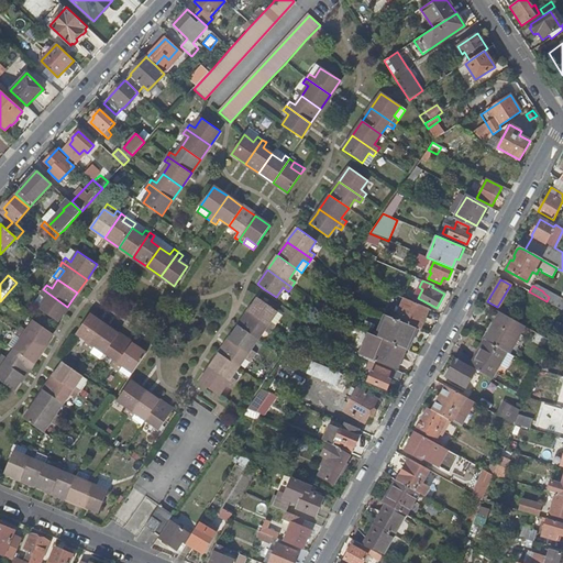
[(67,307),(43,289),(40,294),(45,297),(39,307),(57,320),(67,307)]
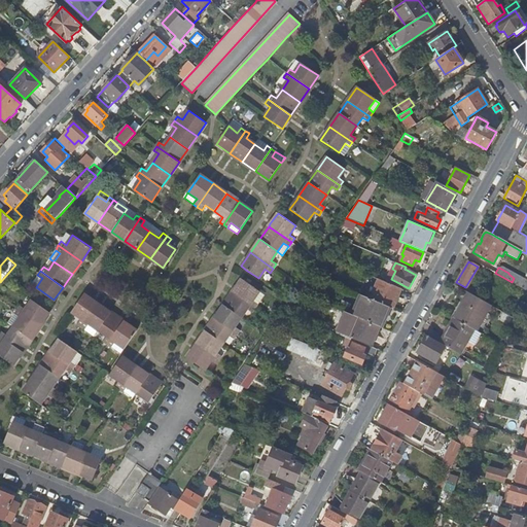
[(37,275),(31,284),(36,287),(42,278),(37,275)]
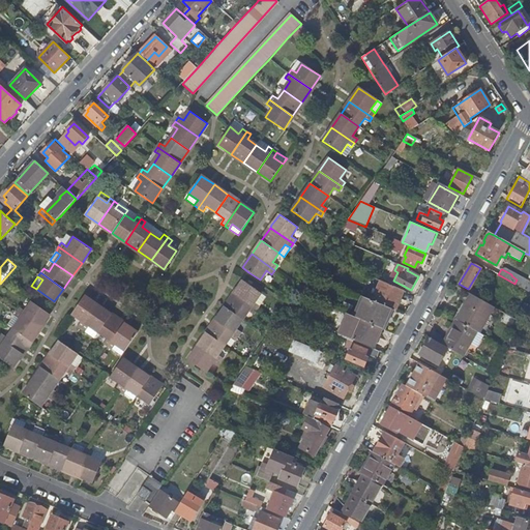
[(233,294),(257,310),(259,305),(255,302),(261,293),(242,281),(233,294)]
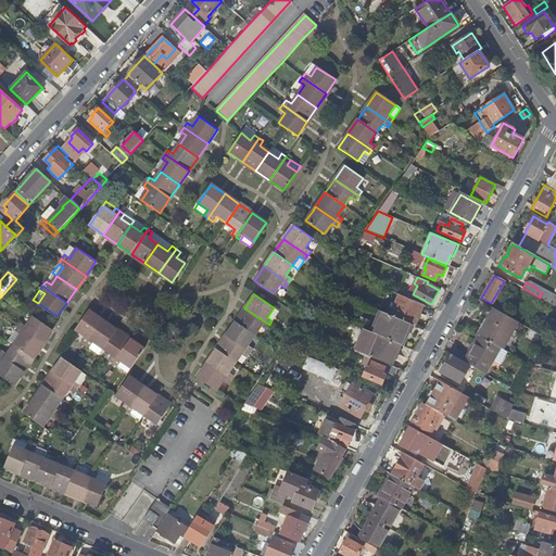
[(424,304),(400,294),(390,315),(408,323),(412,325),(415,326),(424,304)]
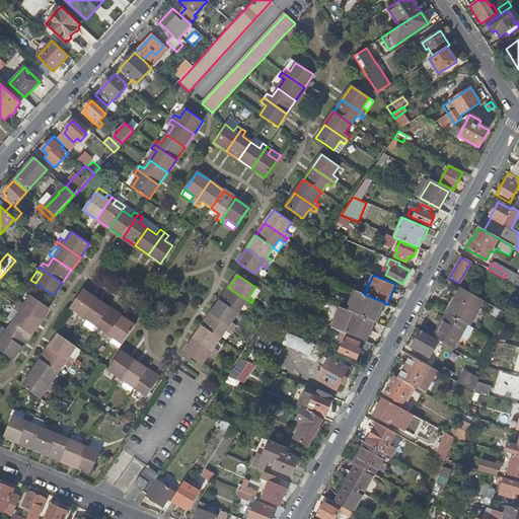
[(295,288),(291,286),(282,299),(285,300),(287,298),(288,298),(295,288)]
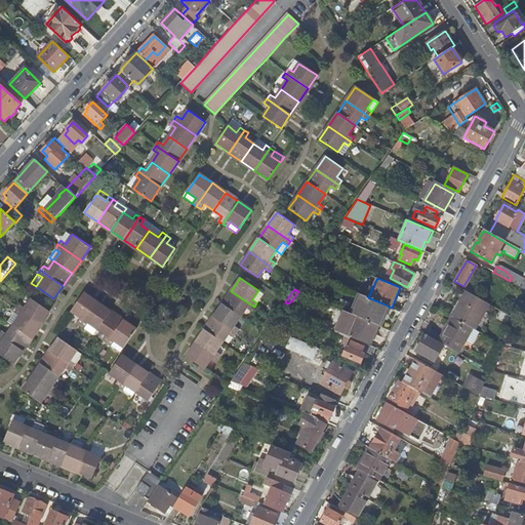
[(251,311),(254,307),(231,291),(223,304),(240,316),(246,308),(251,311)]
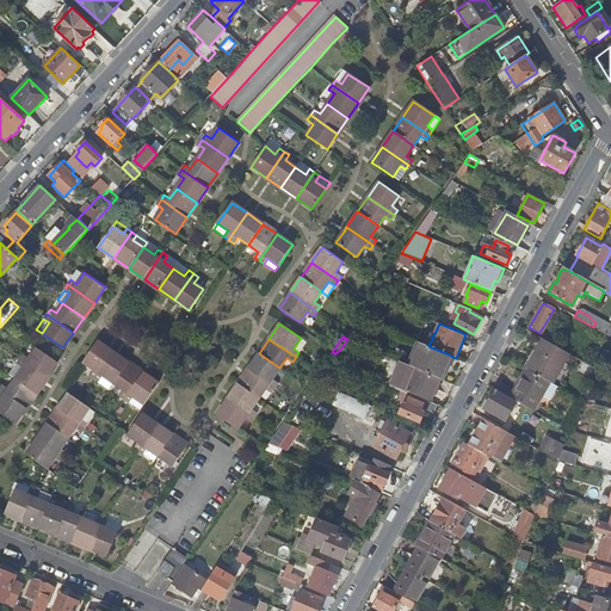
[(549,382),(550,383),(567,353),(541,339),(535,352),(536,353),(526,370),(549,382)]
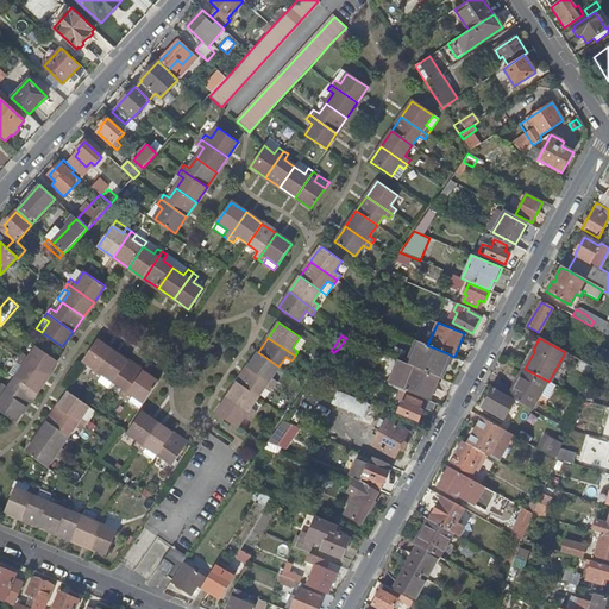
[(88,375),(94,378),(113,350),(98,339),(82,362),(93,369),(88,375)]
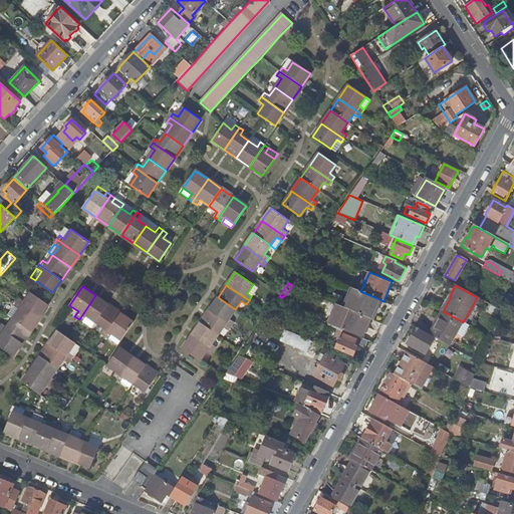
[(360,291),(351,287),(343,306),(350,309),(370,318),(372,319),(374,315),(372,310),(377,298),(360,291)]
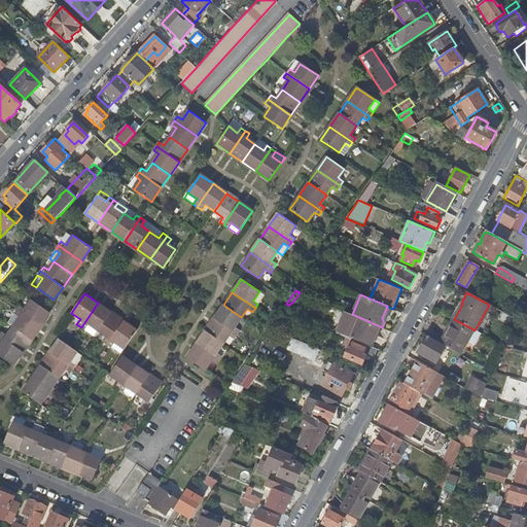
[(21,306),(19,310),(41,325),(50,312),(47,310),(32,300),(26,309),(21,306)]
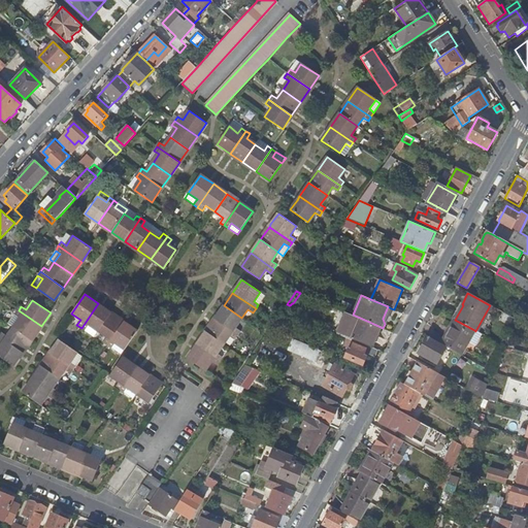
[(89,326),(98,332),(111,312),(98,303),(81,328),(86,331),(89,326)]
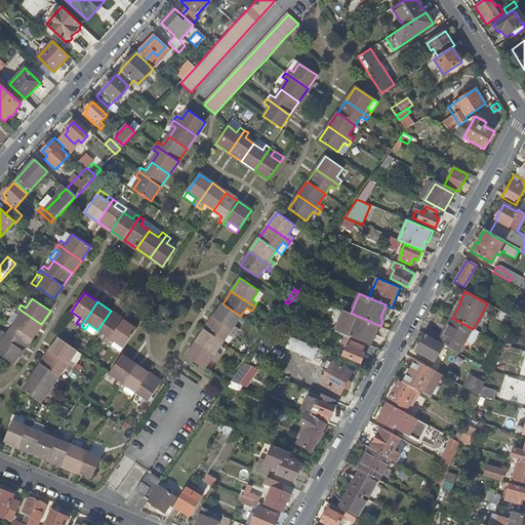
[(234,325),(240,316),(223,304),(213,317),(236,333),(239,328),(234,325)]
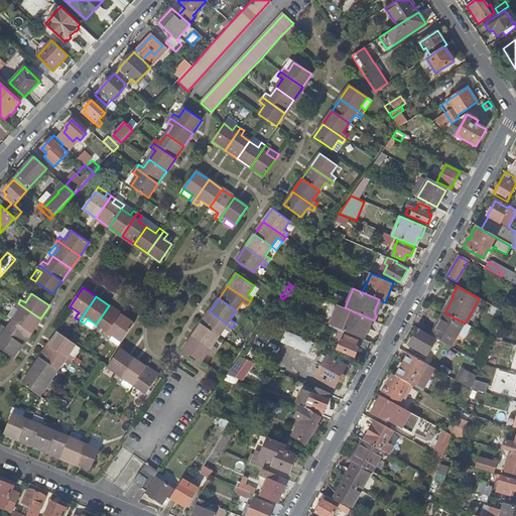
[(20,310),(14,319),(31,332),(40,318),(18,303),(15,307),(20,310)]
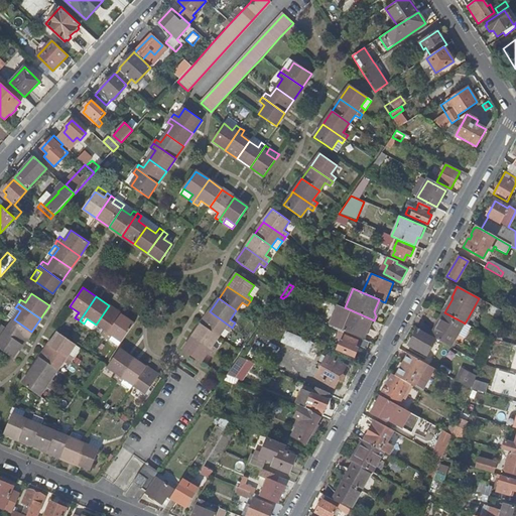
[(101,335),(105,338),(121,313),(109,305),(96,325),(104,331),(101,335)]
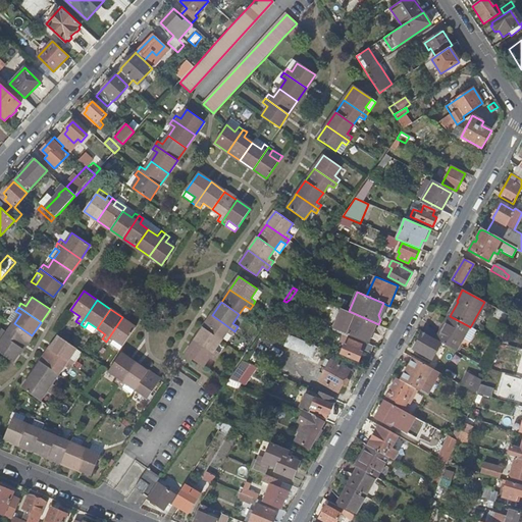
[(376,323),(356,314),(347,334),(362,341),(367,343),(376,323)]
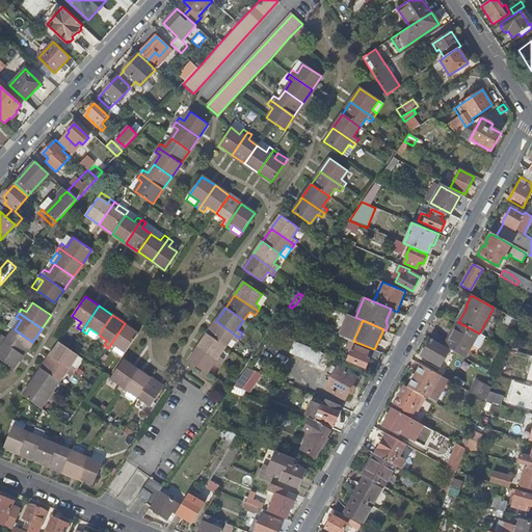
[(236,341),(239,338),(216,321),(207,335),(225,347),(232,338),(236,341)]
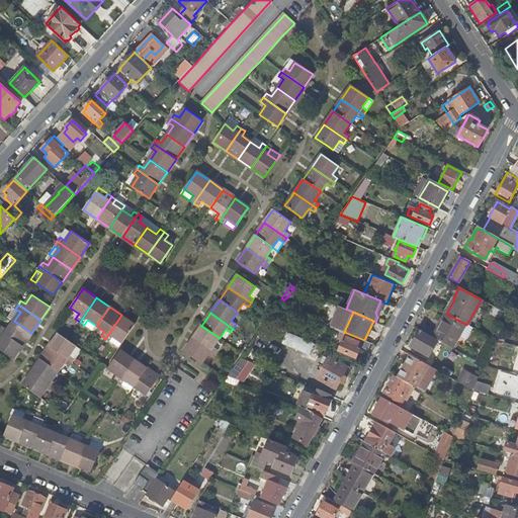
[(437,341),(452,348),(465,324),(446,314),(433,338),(437,341)]
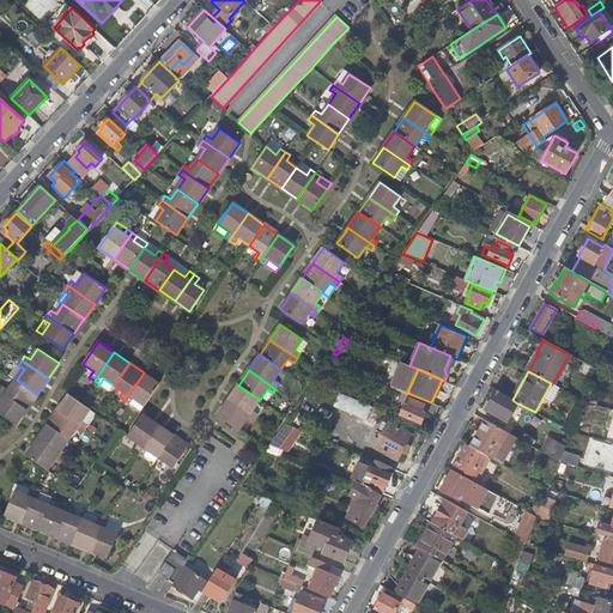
[(125,401),(129,405),(133,399),(144,406),(159,383),(144,372),(125,401)]
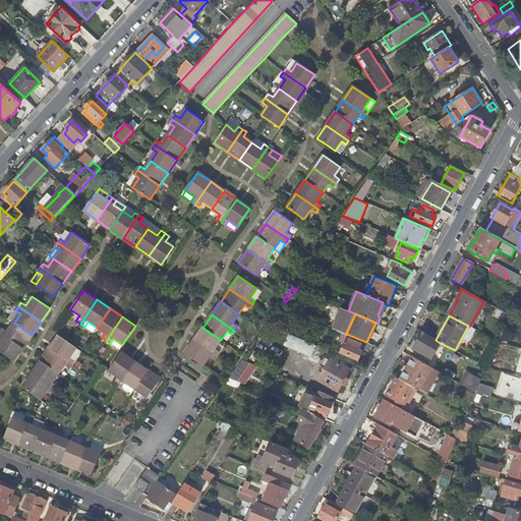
[(3,328),(0,332),(22,347),(32,335),(14,323),(8,331),(3,328)]
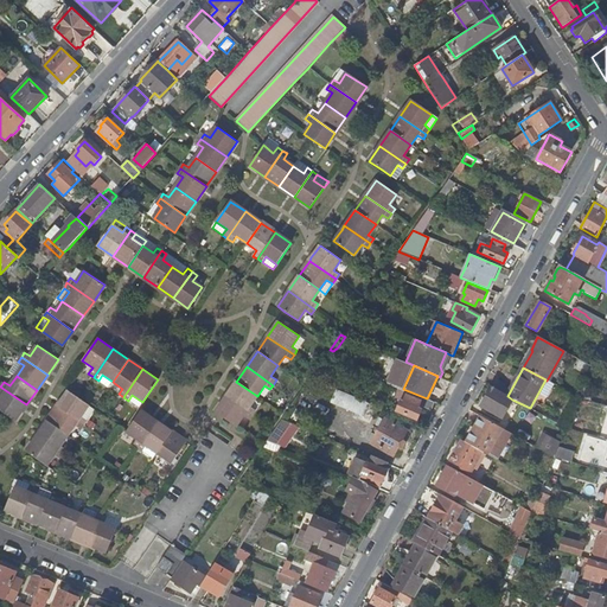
[(298,420),(320,387),(311,379),(287,414),(298,420)]
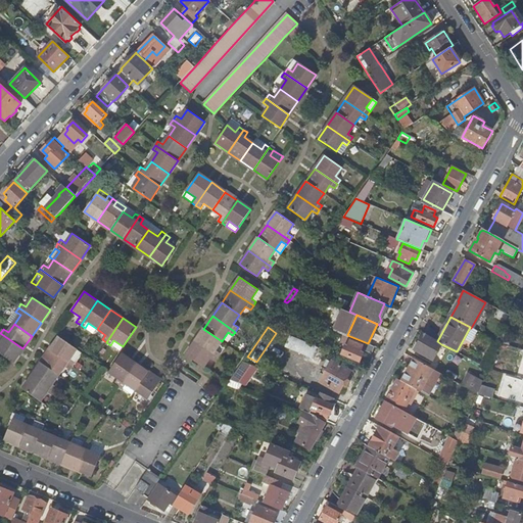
[(216,350),(222,341),(203,329),(194,342),(218,358),(220,353),(216,350)]
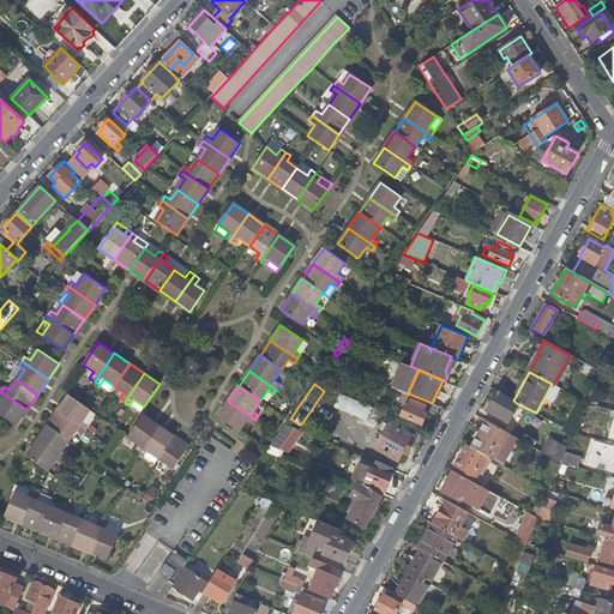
[(26,409),(0,391),(0,398),(2,401),(0,403),(0,414),(16,425),(26,409)]
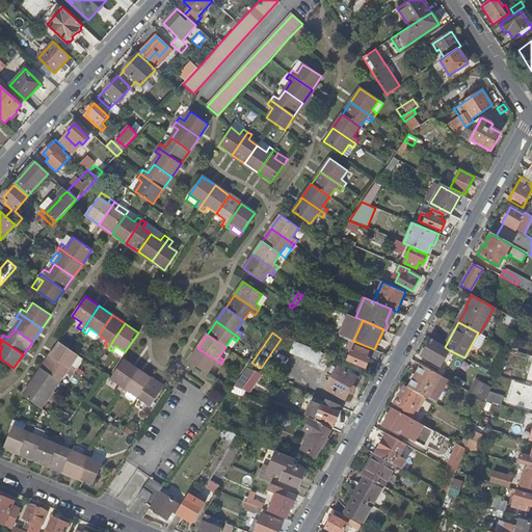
[(353,341),(350,339),(348,343),(353,345),(351,351),(353,352),(355,346),(367,351),(369,347),(353,341)]
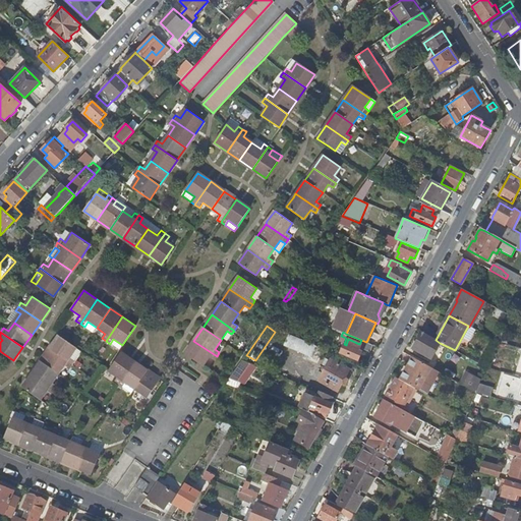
[(436,340),(421,333),(412,349),(430,359),(440,343),(436,340)]
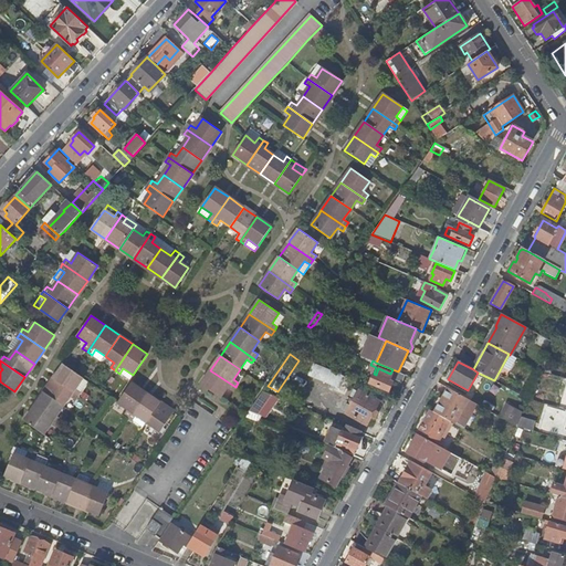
[(54,378),(79,395),(82,390),(77,387),(83,377),(64,364),(54,378)]
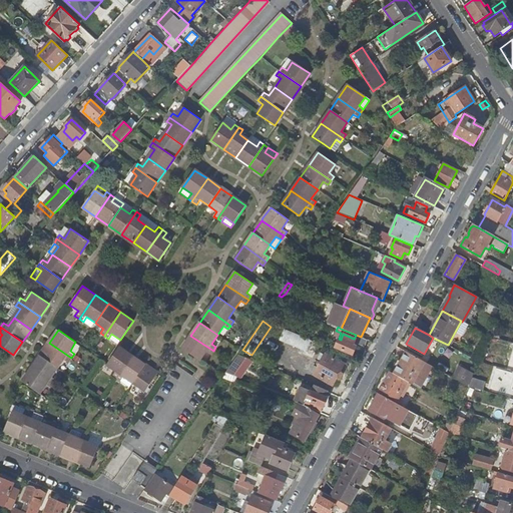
[(305,350),(309,340),(285,330),(280,340),(305,350)]
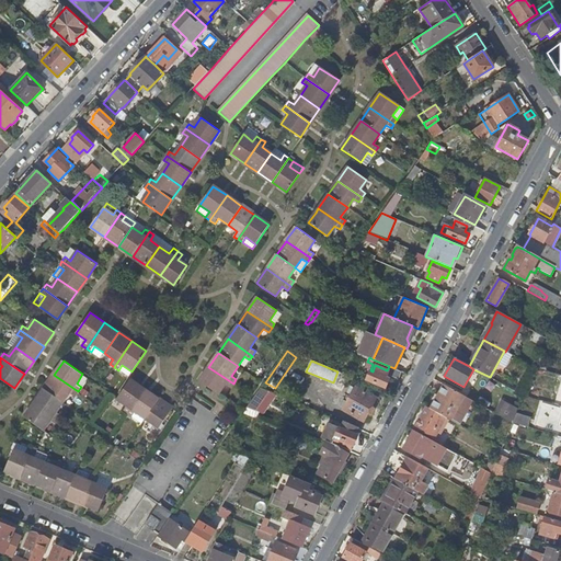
[(122,365),(118,370),(128,377),(132,371),(122,365)]
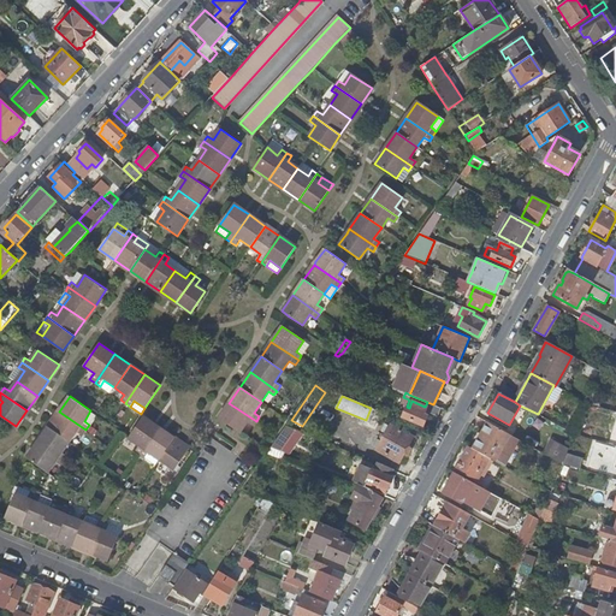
[(409,408),(407,407),(402,418),(424,426),(427,415),(422,413),(424,409),(425,407),(412,401),(409,408)]
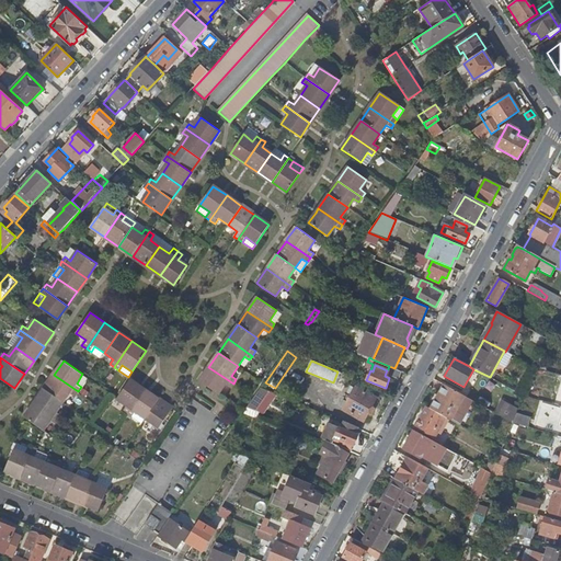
[(387,370),(386,373),(399,377),(401,371),(395,368),(389,366),(387,370)]
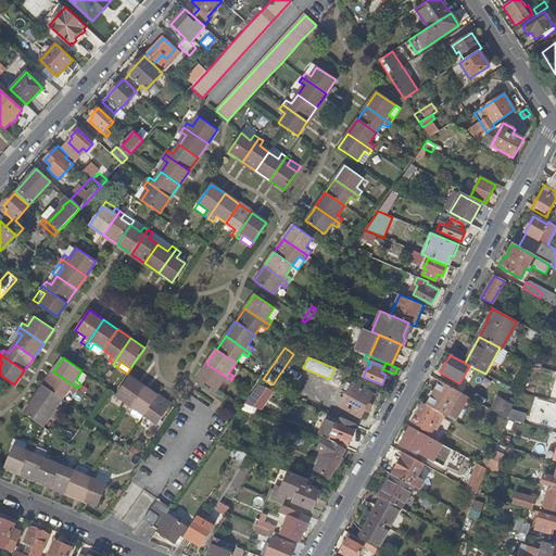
[(228,384),(231,380),(206,364),(197,378),(199,379),(216,391),(223,381),(228,384)]
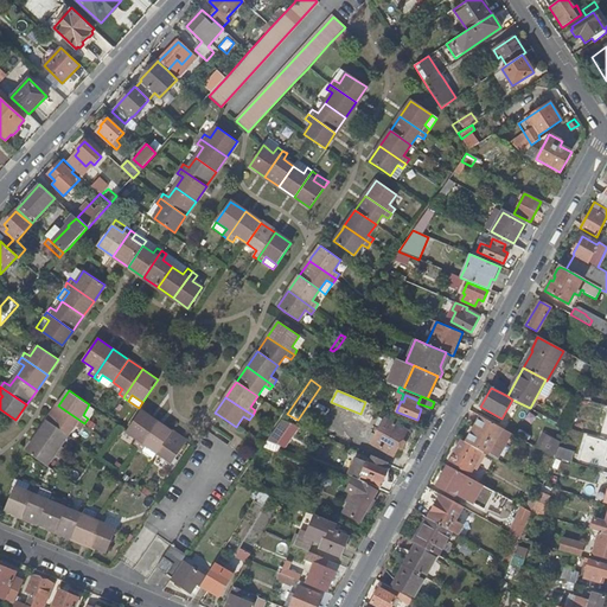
[(369,422),(376,407),(366,402),(359,419),(369,422)]
